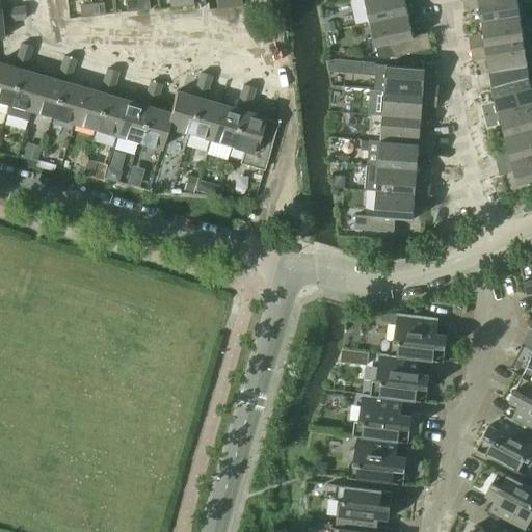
[(127,0),(124,0),(125,12),(136,11),(135,0),(127,0)]
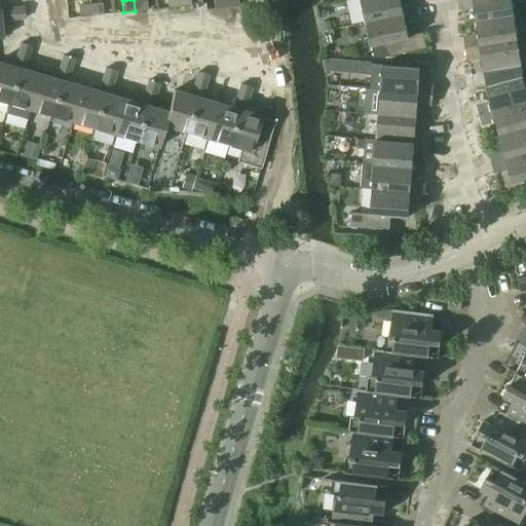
[(134,0),(135,11),(147,10),(145,0),(134,0)]
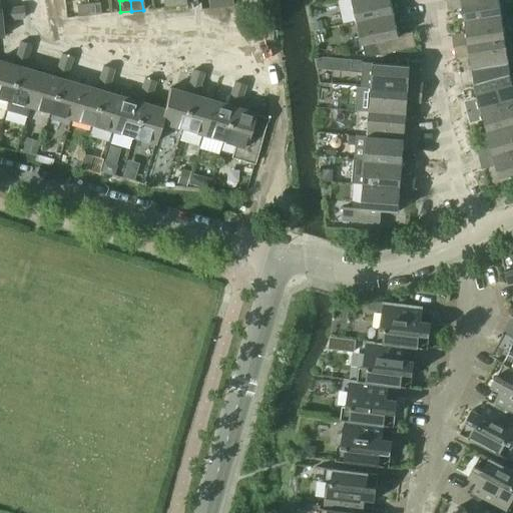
[(351,0),(357,21),(393,13),(390,0),(351,0)]
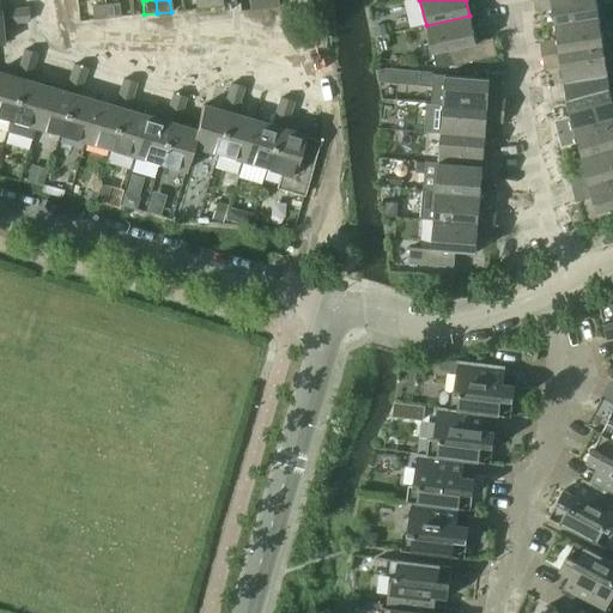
[(550,0),(554,25),(599,18),(595,0),(550,0)]
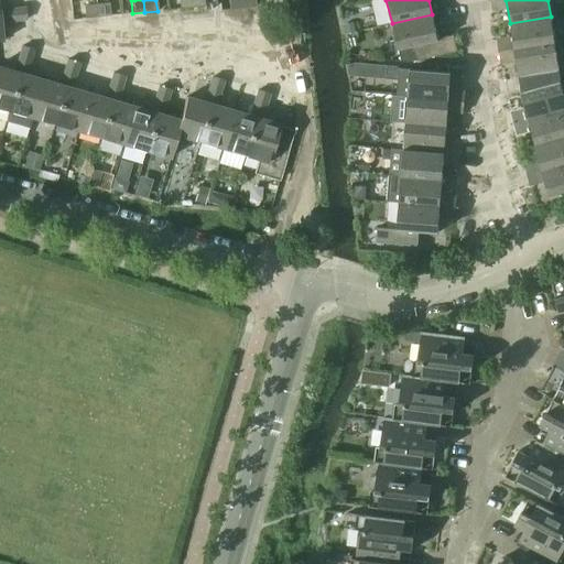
[(96,4),(97,17),(109,15),(108,3),(96,4)]
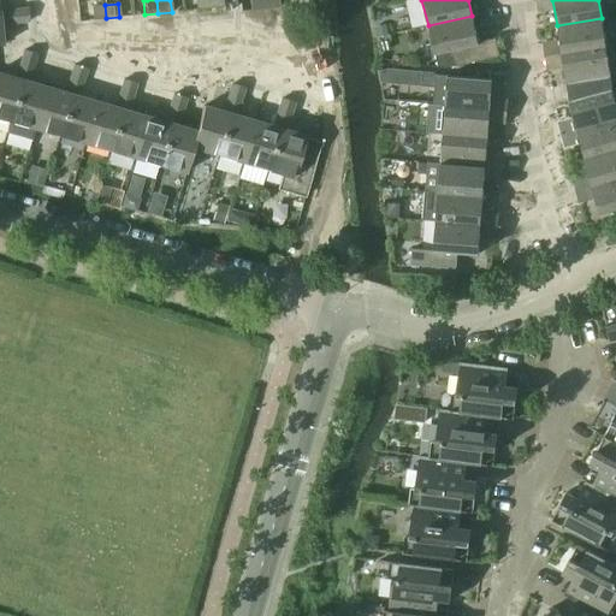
[(90,6),(93,21),(106,18),(105,5),(90,6)]
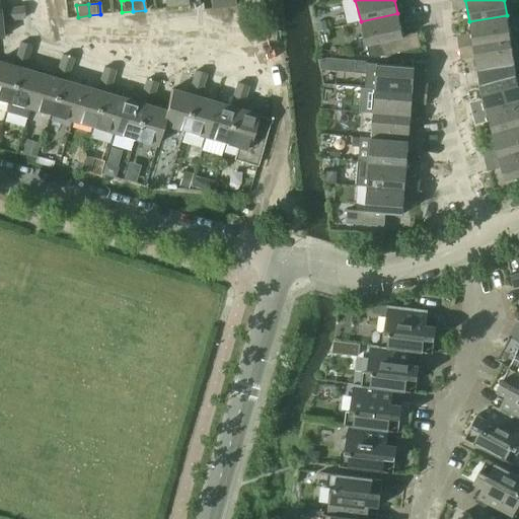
[(22,7),(11,8),(12,19),(23,17),(22,7)]
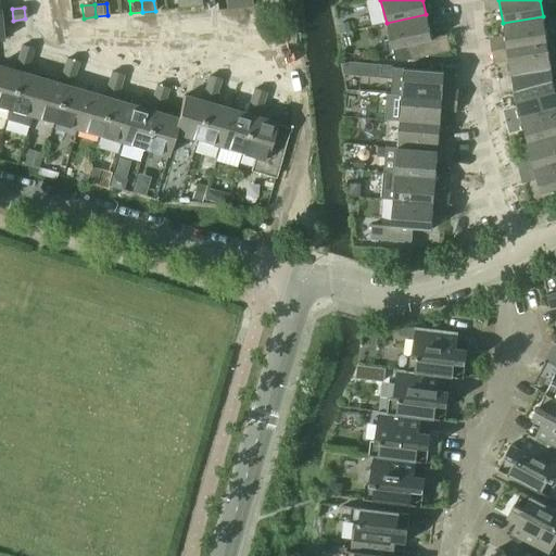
[(1,15),(0,15),(0,40),(1,40),(0,27),(0,21),(13,21),(12,9),(3,10),(4,13),(0,13),(1,15)]
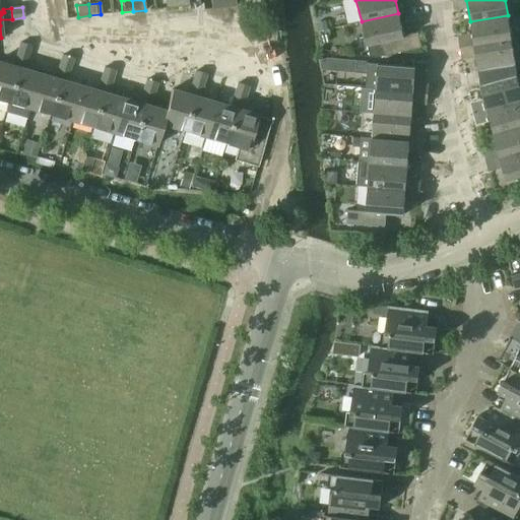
[(370,57),(378,58),(421,48),(420,45),(417,33),(403,36),(398,13),(362,21),(370,57)]
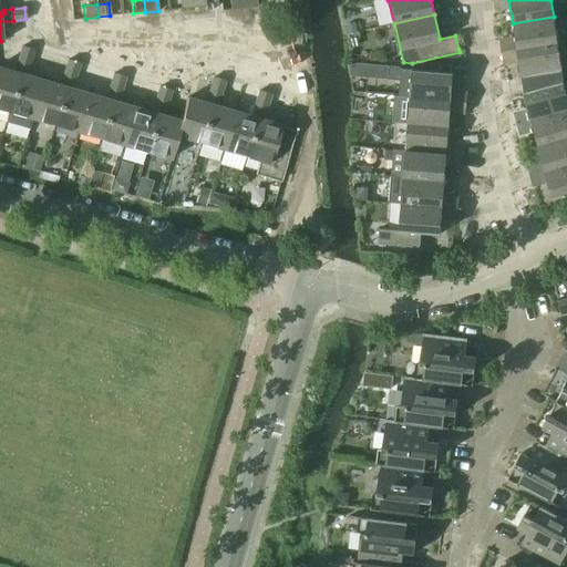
[(513,23),(516,50),(557,43),(554,17),(513,23)]
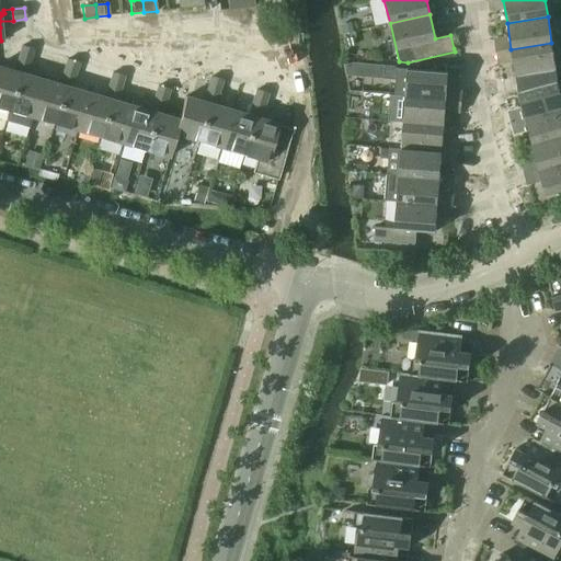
[(516,76),(518,92),(557,82),(556,70),(551,43),(511,49),(515,76),(516,76)]
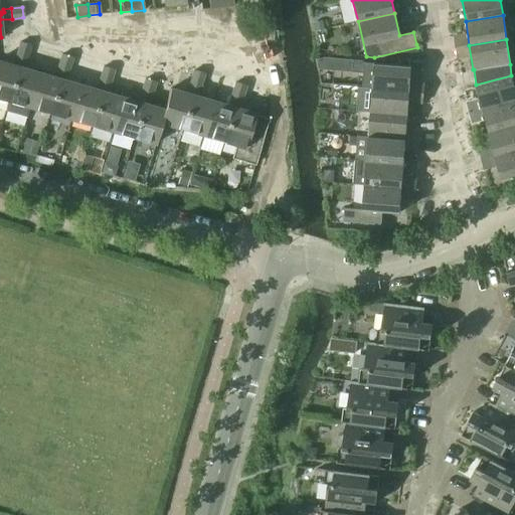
[(19,42),(16,52),(26,55),(29,45),(19,42)]
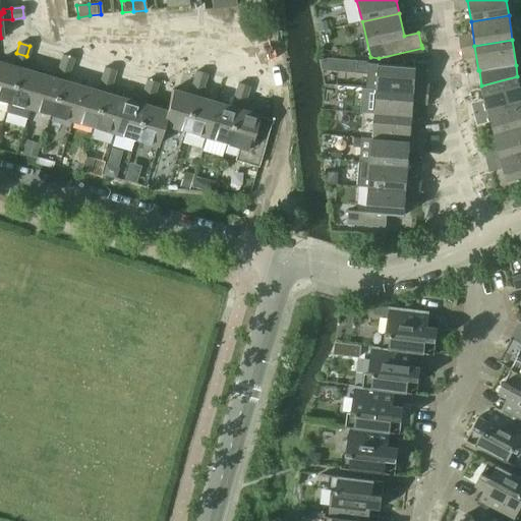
[(7,103),(5,112),(25,118),(29,109),(39,73),(23,69),(26,56),(16,53),(14,61),(17,62),(16,65),(18,66),(7,103)]
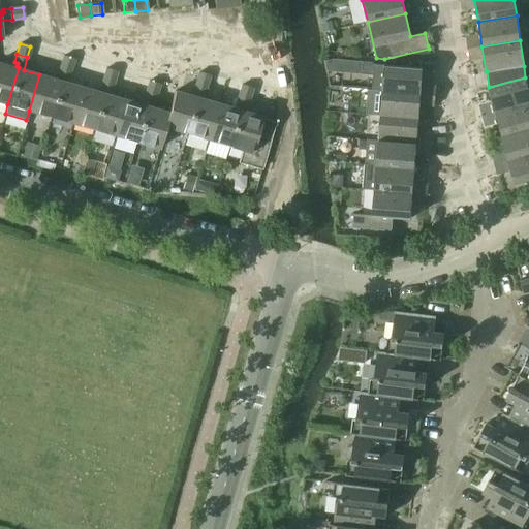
[(63,56),(60,66),(70,69),(73,59),(63,56)]
